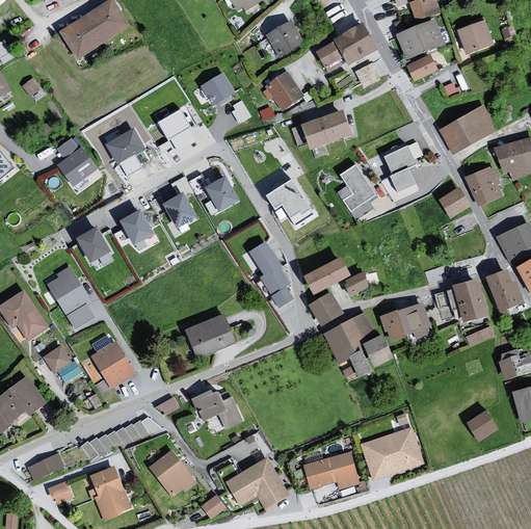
[(107,0),(58,31),(76,61),(130,28),(111,0),(107,0)]
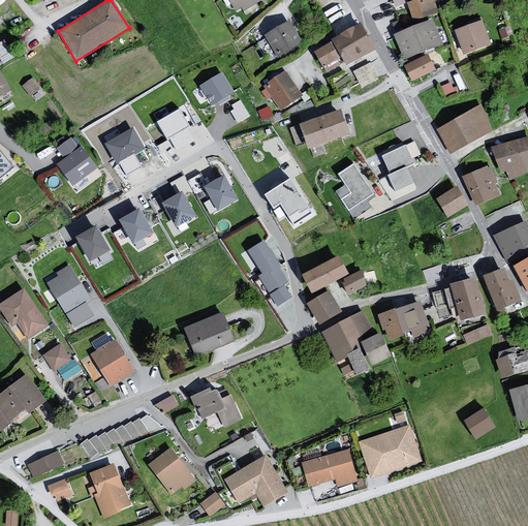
[(228,0),(235,10),(251,0),(228,0)]
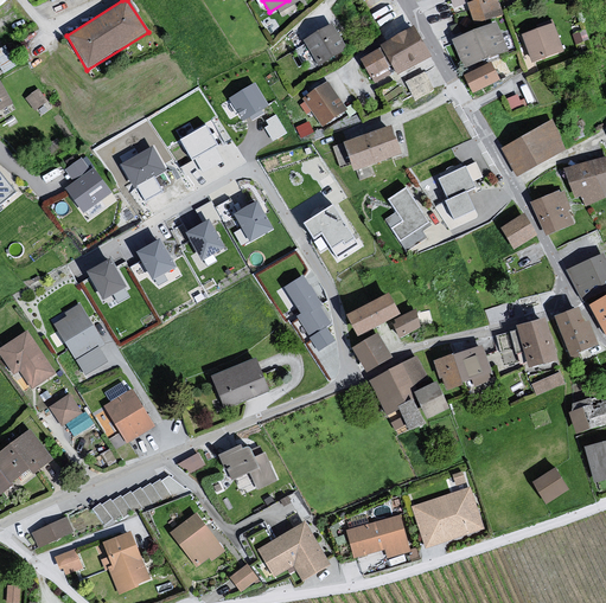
[(474,0),(466,2),(474,25),(499,15),(496,0),(474,0)]
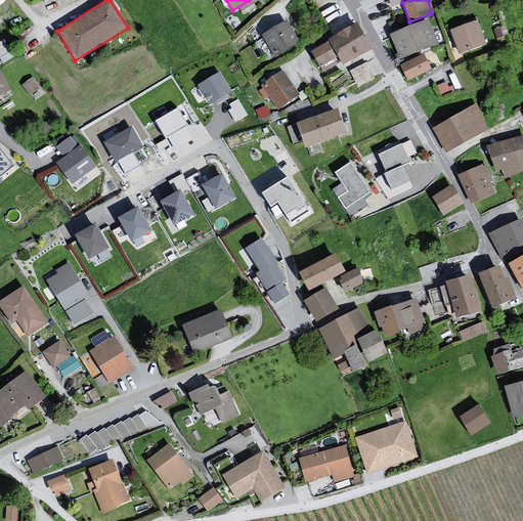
[(477,18),(448,30),(459,53),(486,43),(477,18)]
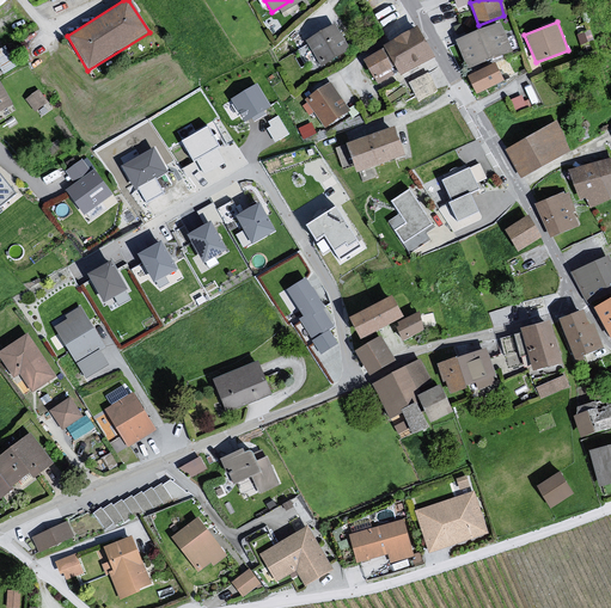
[(334,23),(306,41),(323,68),(352,50),(334,23)]
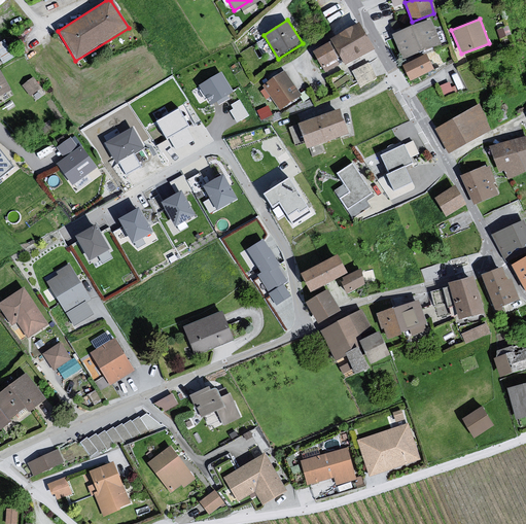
[(430,20),(391,34),(402,60),(442,44),(430,20)]
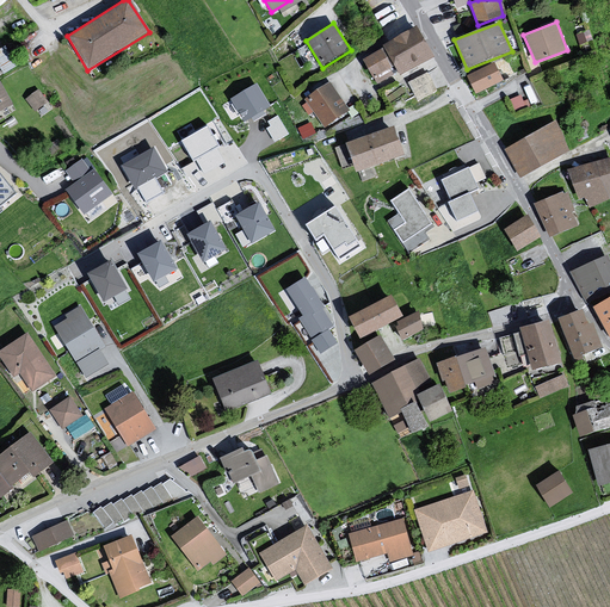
[(416,26),(381,47),(398,75),(432,57),(416,26)]
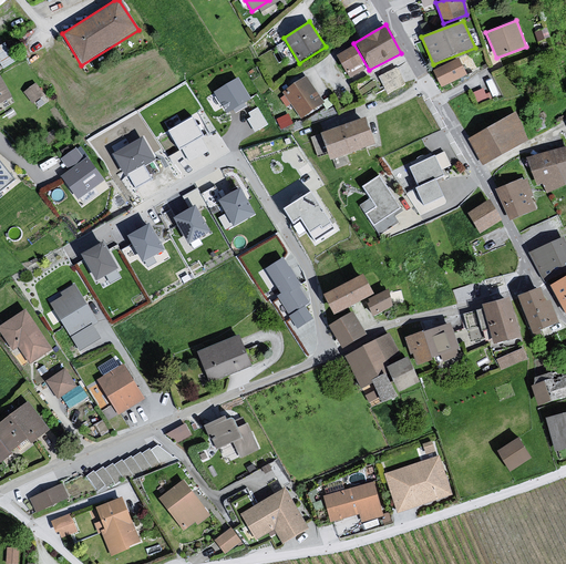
[(353,43),(336,55),(347,75),(364,64),(353,43)]
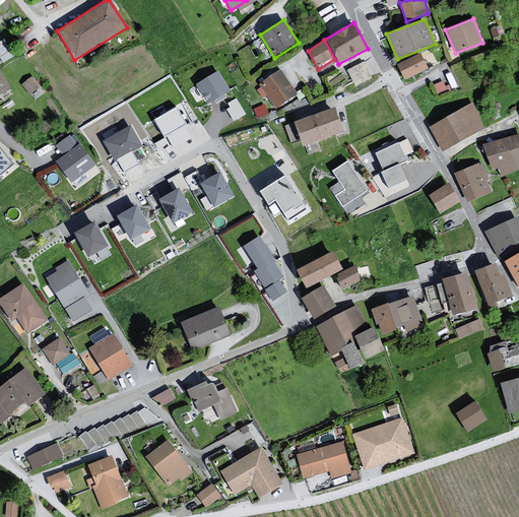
[(419,55),(395,65),(403,80),(427,71),(419,55)]
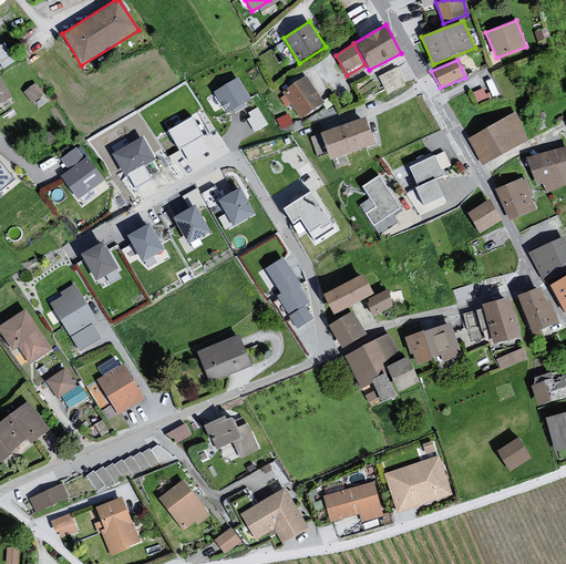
[(397,62),(378,71),(387,88),(405,78),(397,62)]
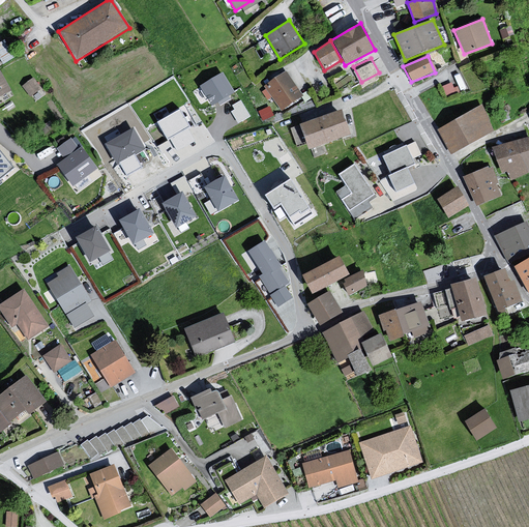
[(286,68),(265,85),(281,111),(301,94),(286,68)]
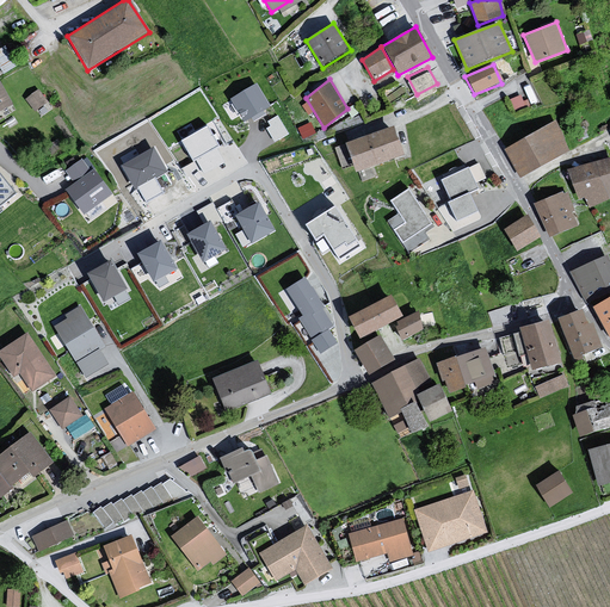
[(256,80),(229,95),(242,118),(269,103),(256,80)]
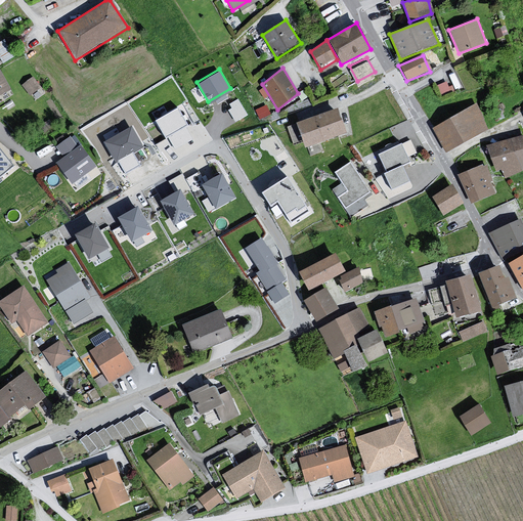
[(0,94),(10,88),(0,70),(0,94)]
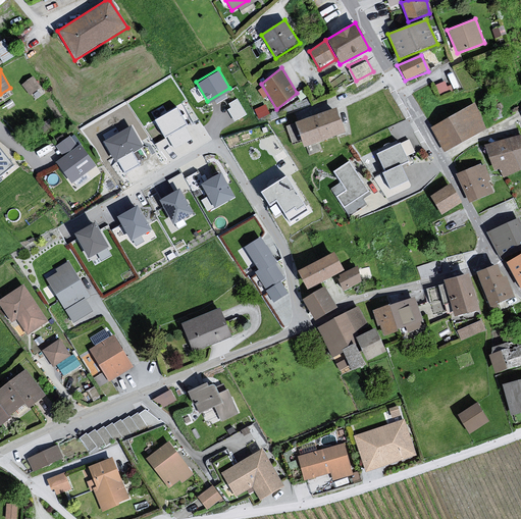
[(235,116),(246,110),(238,94),(225,100),(235,116)]
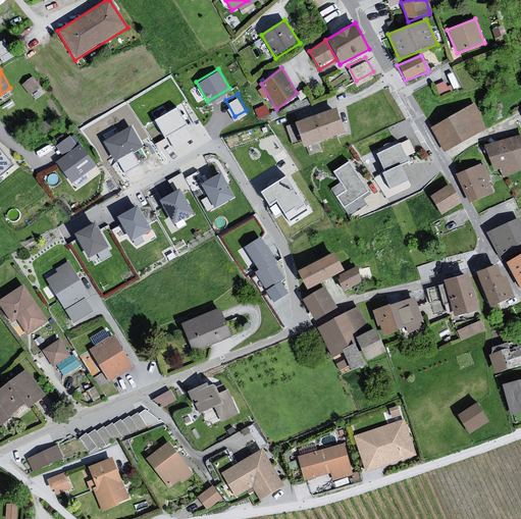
[(473,102),(430,126),(444,151),(485,127),(473,102)]
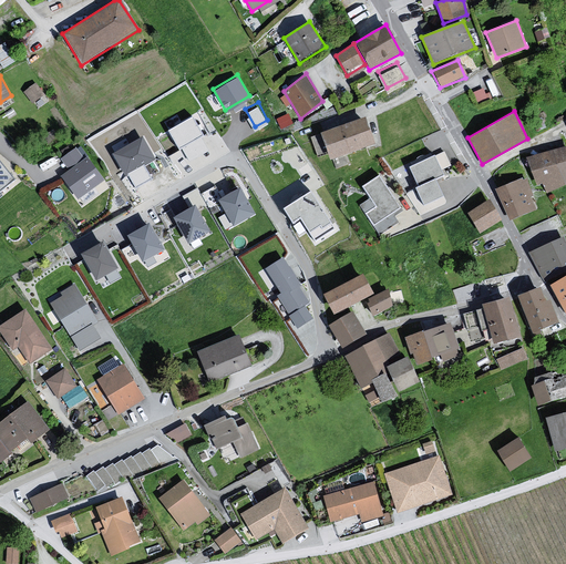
[(191,113),(166,127),(178,146),(203,132),(191,113)]
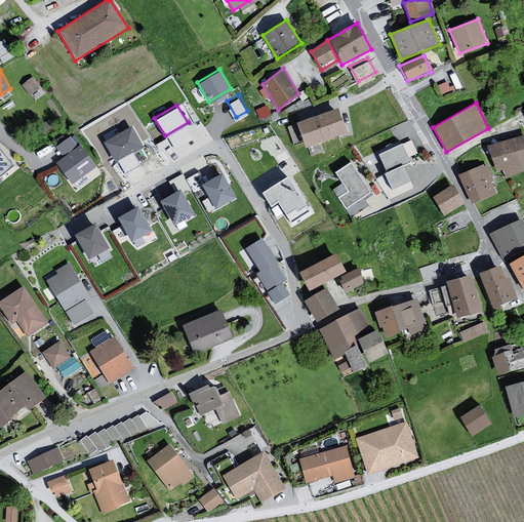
[(336,109),(294,122),(304,149),(347,134),(336,109)]
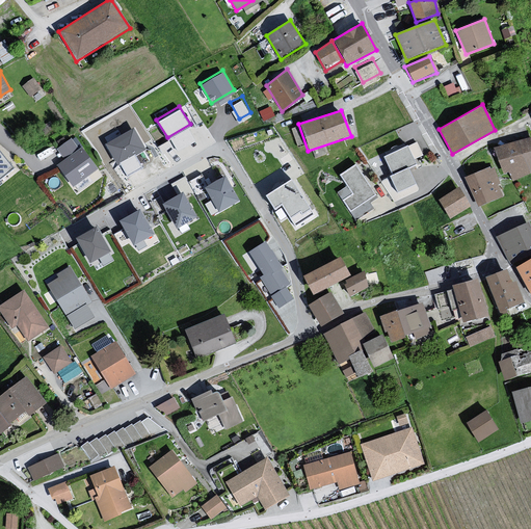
[(133,125),(104,141),(115,161),(144,146),(133,125)]
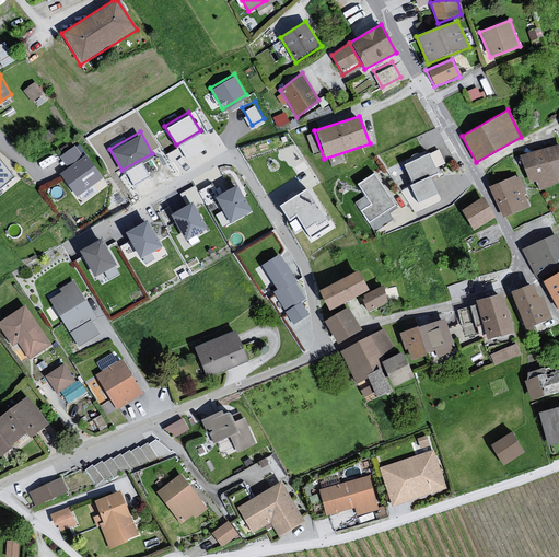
[(82,154),(74,143),(60,154),(68,165),(59,171),(77,195),(103,175),(85,152),(82,154)]
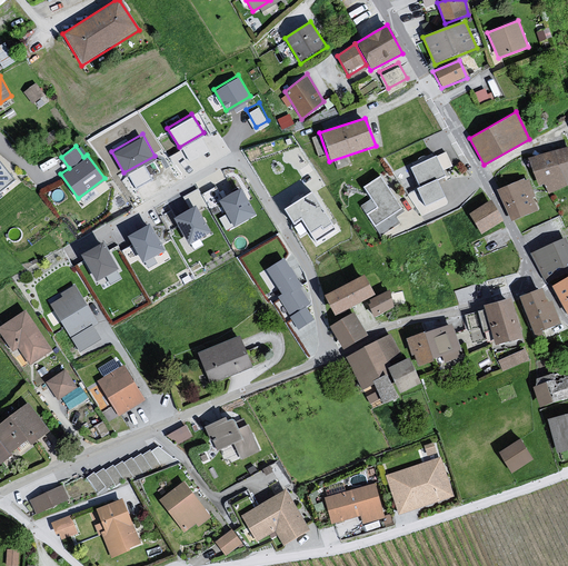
[(567,147),(567,146),(528,157),(537,186),(544,184),(547,194),(567,184),(567,147)]
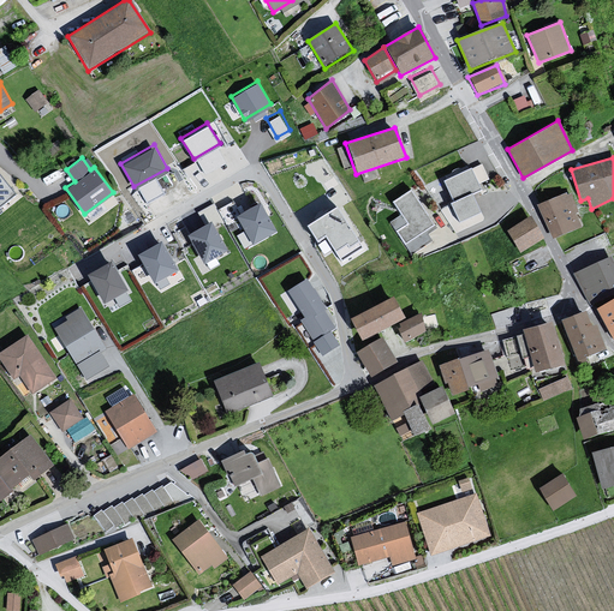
[(481,187),(471,167),(443,179),(453,201),(451,202),(460,220),(481,210),(471,191),(481,187)]
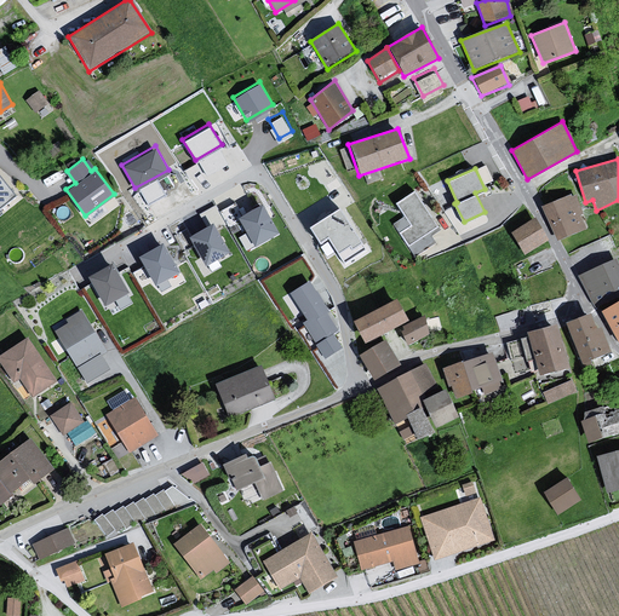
[(0,205),(15,193),(0,174),(0,211),(1,211),(0,208),(0,205)]
